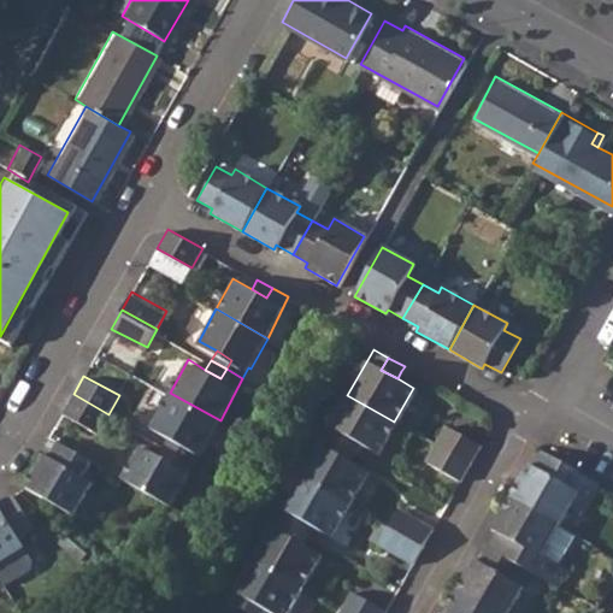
[(151,426),(169,435),(184,444),(180,454),(195,463),(201,452),(202,453),(220,420),(170,393),(151,426)]
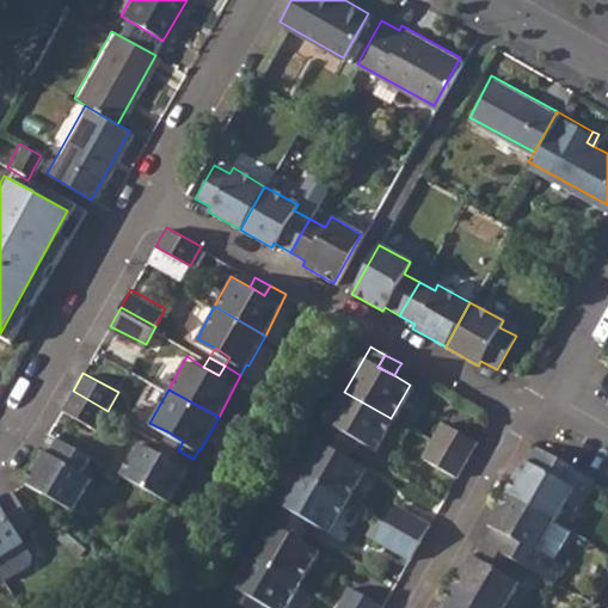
[(62,410),(98,430),(108,411),(73,391),(62,410)]
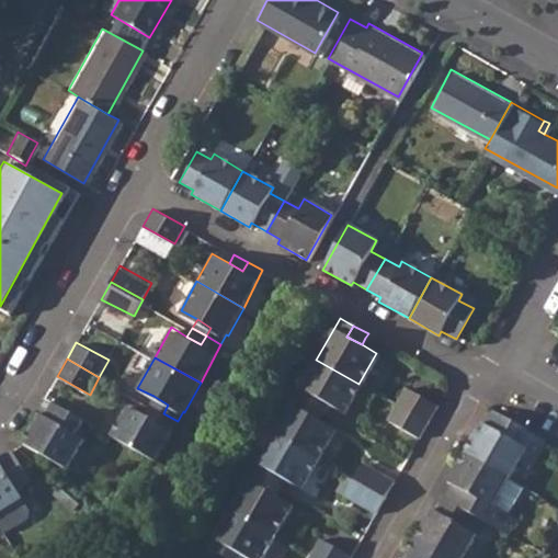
[(296,395),(309,402),(314,394),(328,402),(343,411),(359,384),(316,360),(296,395)]
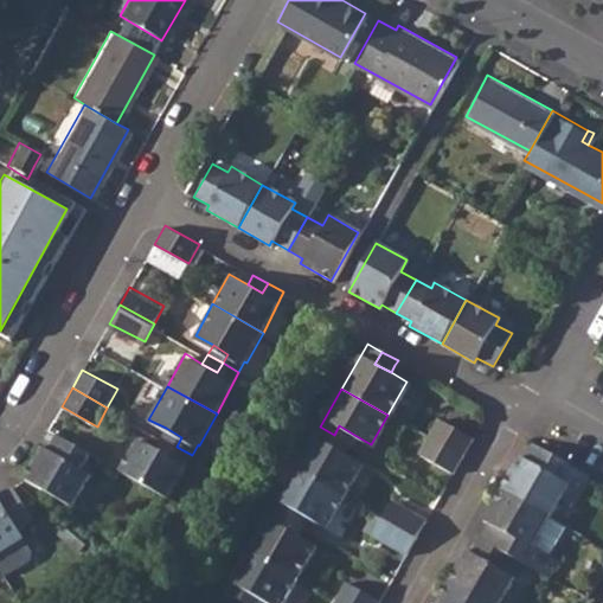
[(428,436),(461,455),(472,437),(438,418),(428,436)]
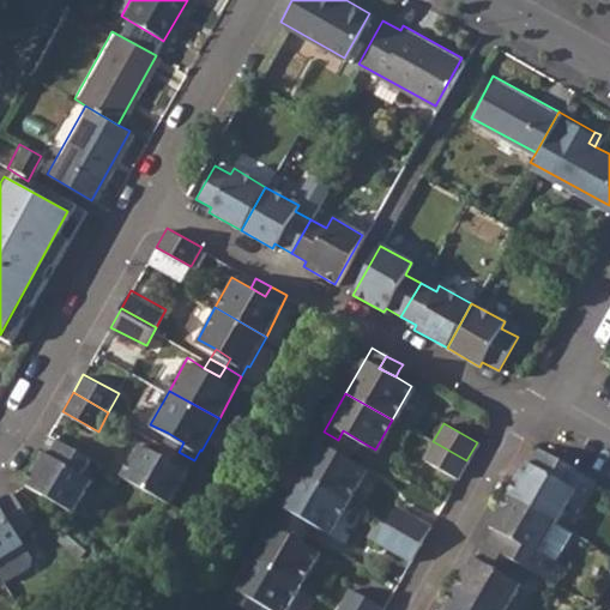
[(352,448),(358,440),(343,430),(338,440),(352,448)]
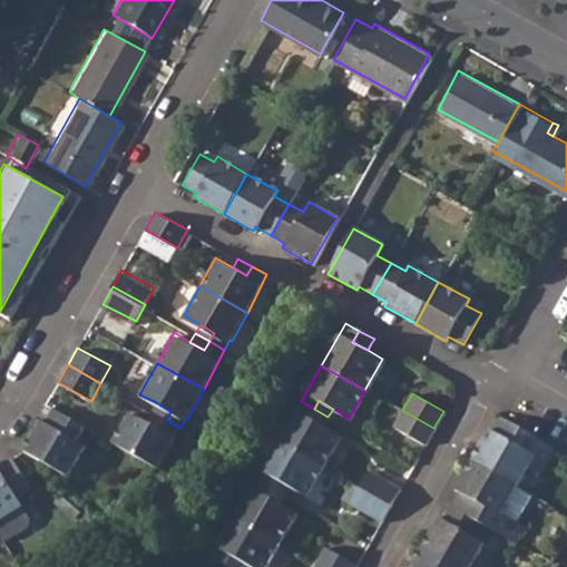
[(339,436),(323,426),(309,418),(314,409),(301,401),(279,440),(322,465),(339,436)]
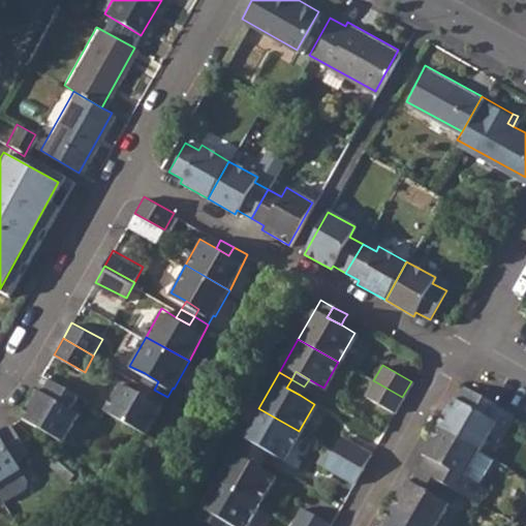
[(141,381),(154,390),(158,381),(145,373),(141,381)]
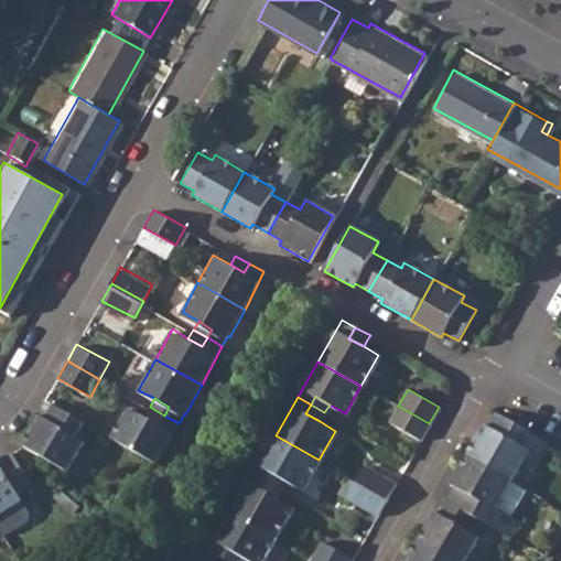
[(23,444),(69,470),(85,441),(76,437),(85,421),(53,402),(44,419),(39,416),(23,444)]
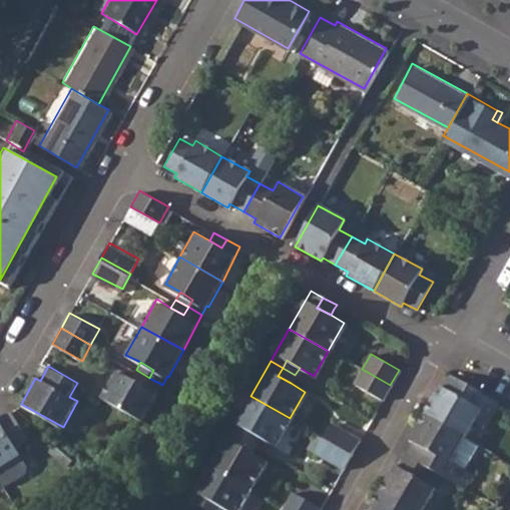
[(295,375),(283,368),(278,376),(291,383),(295,375)]
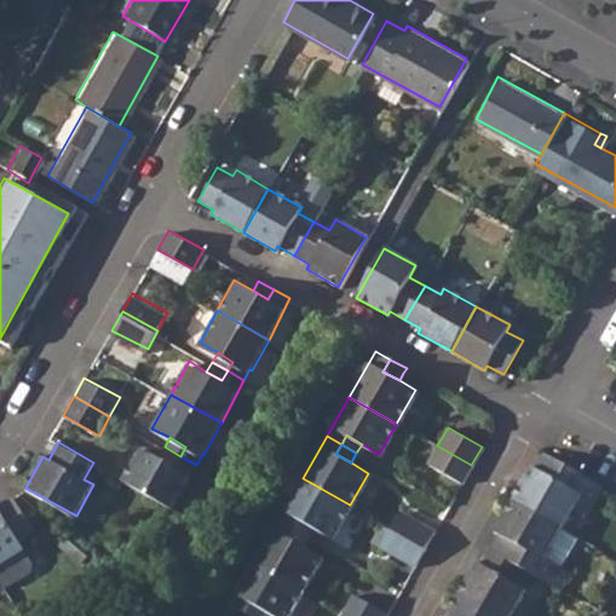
[(196,465),(180,456),(174,466),(159,456),(142,445),(124,479),(173,507),(196,465)]
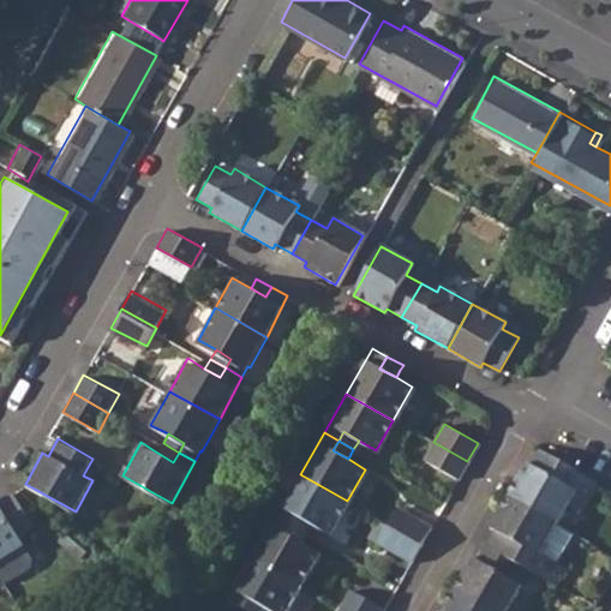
[(424,459),(457,479),(467,461),(433,442),(424,459)]
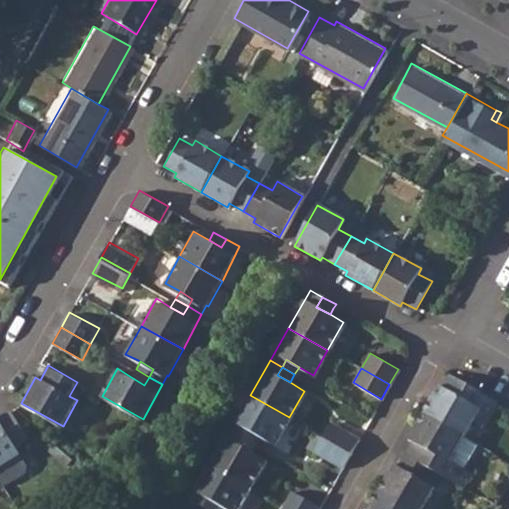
[(133,374),(131,377),(144,385),(149,377),(136,369),(133,374)]
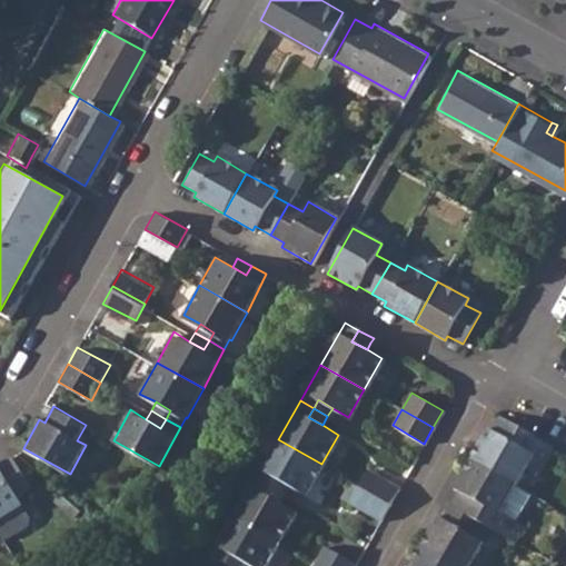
[(472,458),(517,484),(539,446),(543,440),(532,435),(500,417),(492,432),(488,430),(472,458)]
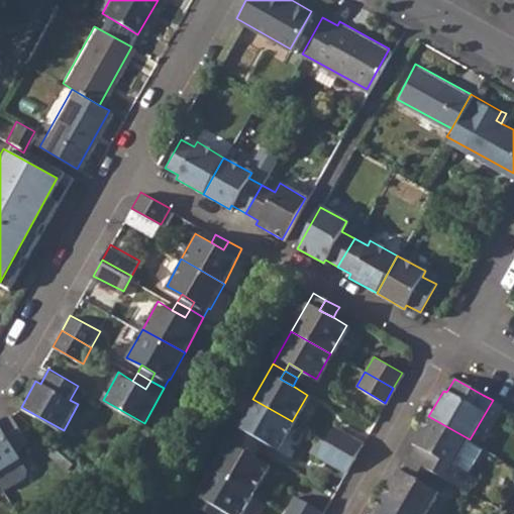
[(232,435),(244,441),(249,432),(263,440),(265,441),(278,448),(292,421),(252,399),(236,425),(237,426),(232,435)]
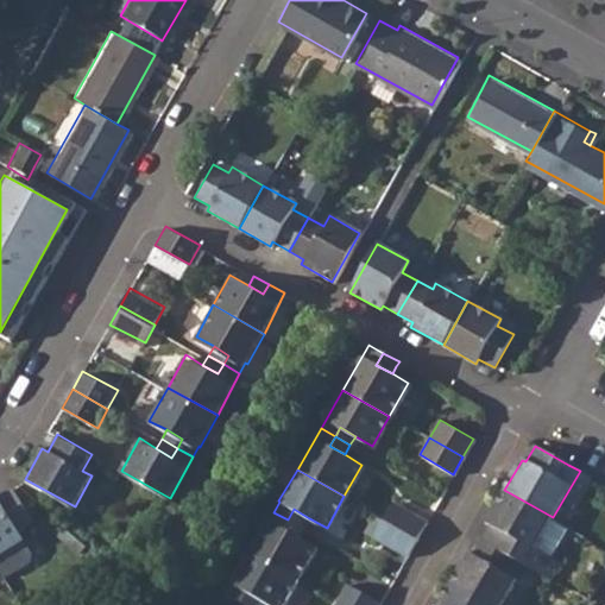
[(577,477),(590,484),(593,478),(580,471),(577,477)]
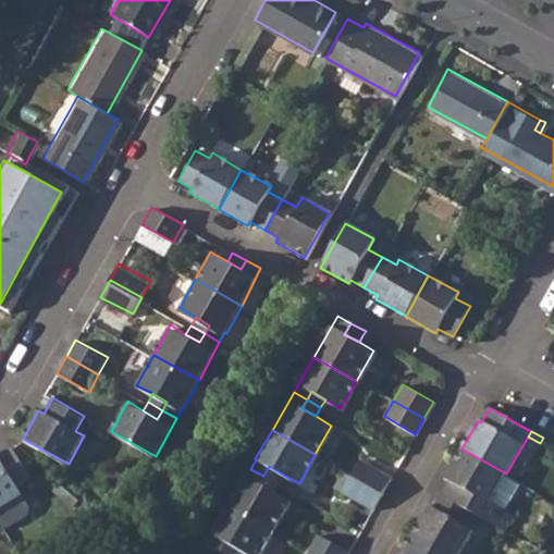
[(0,522),(3,528),(28,512),(29,505),(16,483),(29,476),(11,446),(0,454),(0,522)]
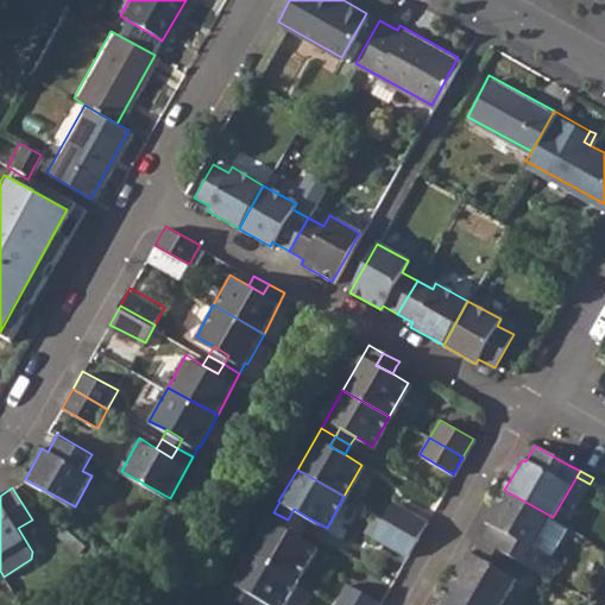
[(515,560),(550,580),(560,563),(552,558),(569,527),(553,517),(504,490),(486,522),(490,524),(480,540),(515,560)]
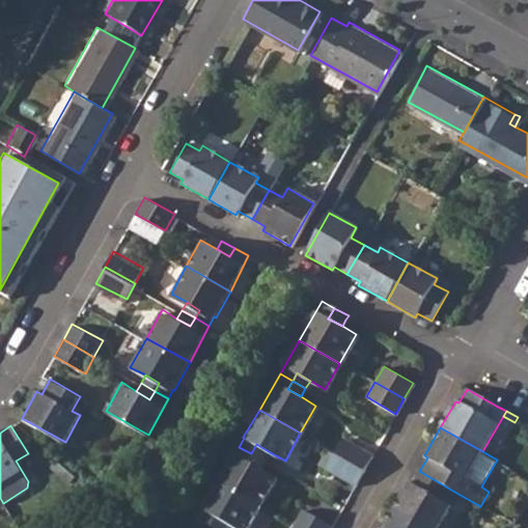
[(334,453),(364,470),(372,454),(343,438),(334,453)]
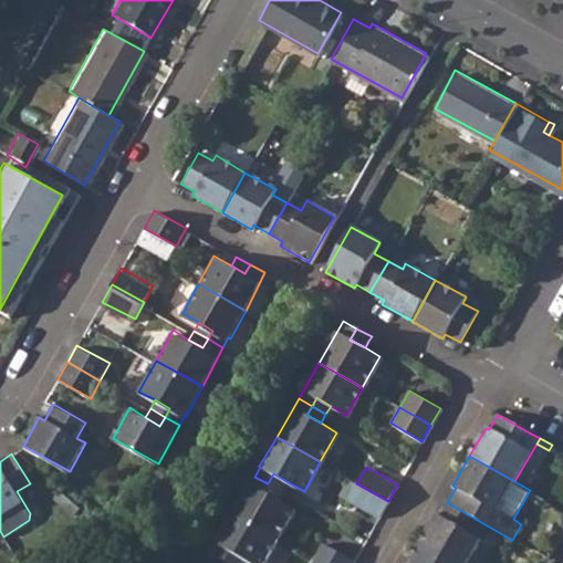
[(282,490),(288,482),(273,473),(268,483),(282,492),(282,490)]
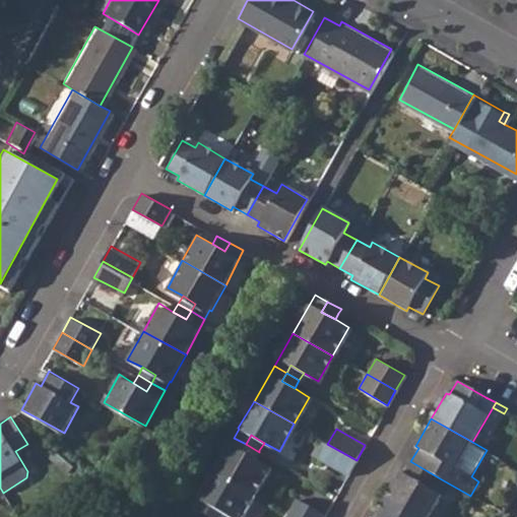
[(269,468),(254,460),(241,452),(246,444),(234,438),(231,445),(229,444),(212,472),(254,496),(269,468)]
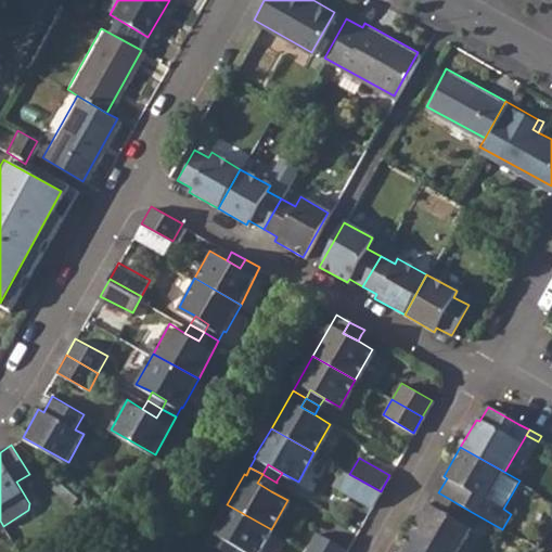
[(334,486),(371,508),(381,491),(349,474),(342,470),(334,486)]
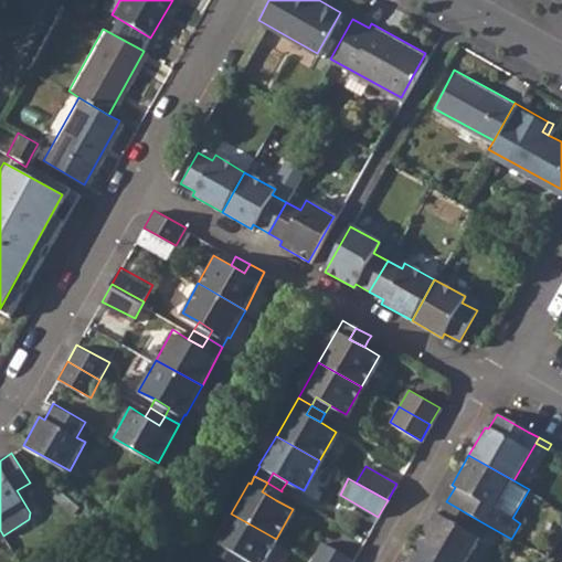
[(282,491),(267,483),(262,491),(276,500),(282,491)]
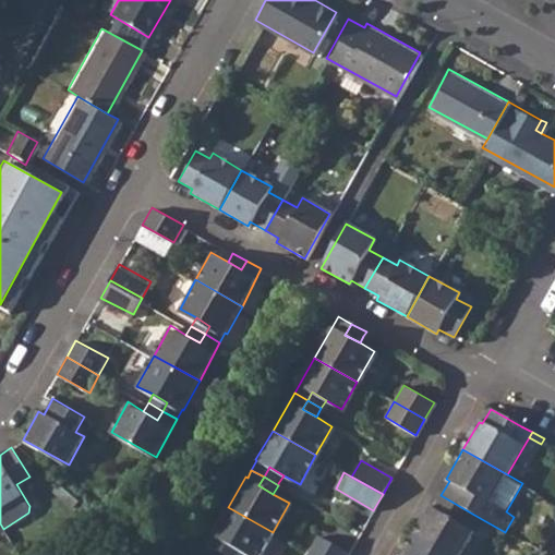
[(465,528),(472,514),(441,495),(432,510),(430,508),(413,537),(445,554),(461,554),(474,533),(465,528)]
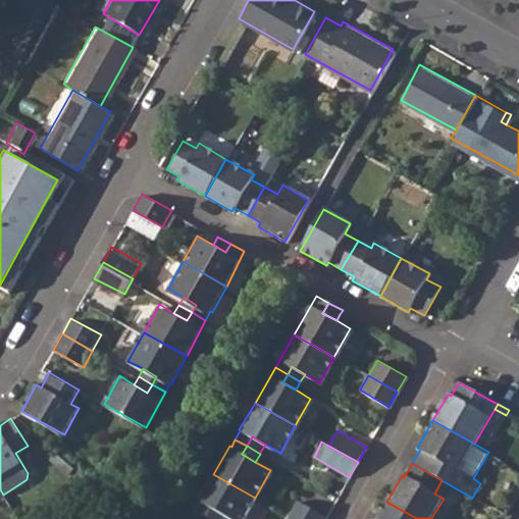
[(195,509),(207,516),(212,507),(225,514),(232,518),(243,518),(255,498),(213,474),(195,509)]
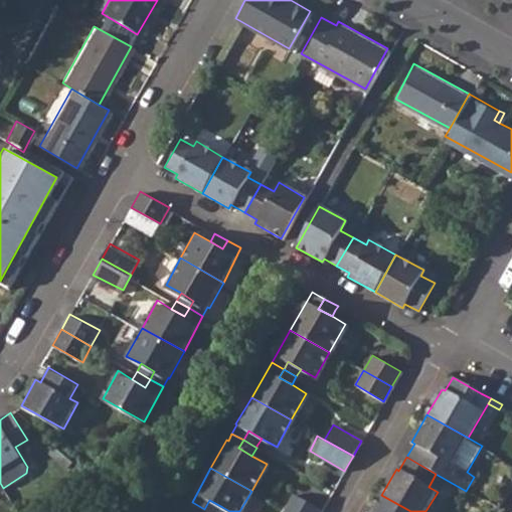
[(285,509),(290,511),(321,511),(322,510),(293,493),(285,509)]
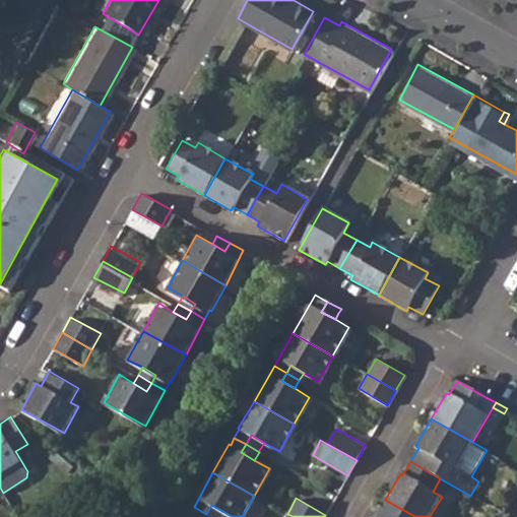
[(375,516),(414,516),(385,500),(375,516)]
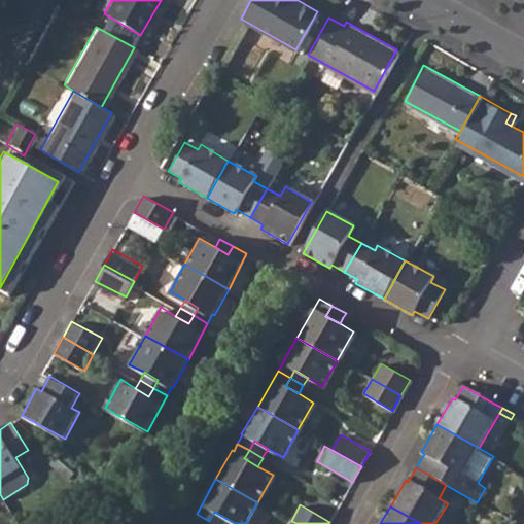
[(214,523),(224,523),(228,519),(214,512),(209,521),(214,523)]
